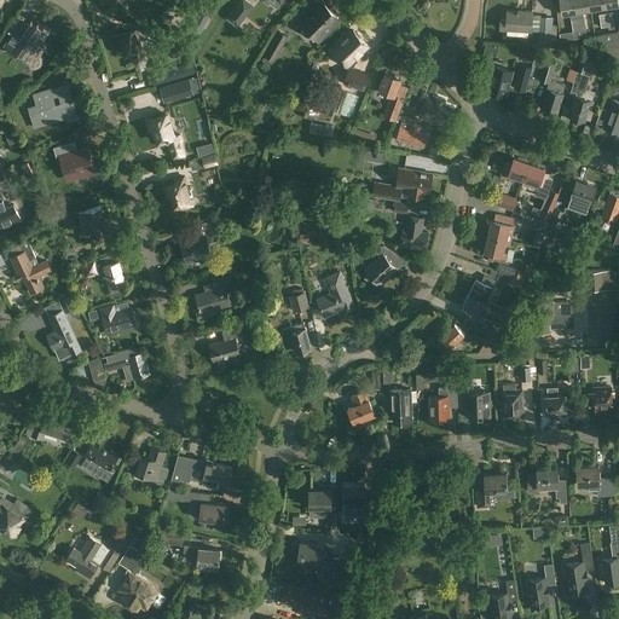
[(248,0),(239,0),(226,17),(237,27),(254,5),(248,0)]
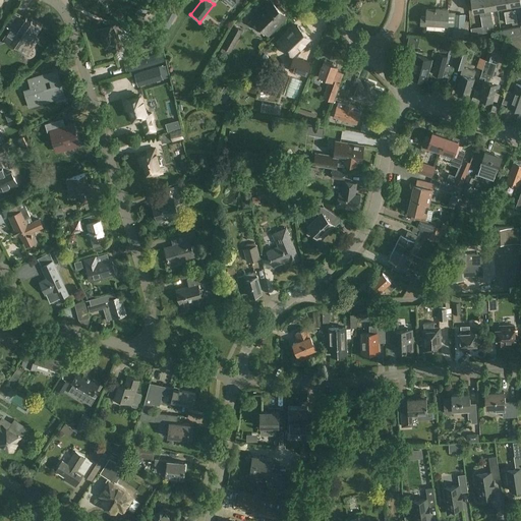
[(470,0),(473,12),(485,10),(483,0),(470,0)]
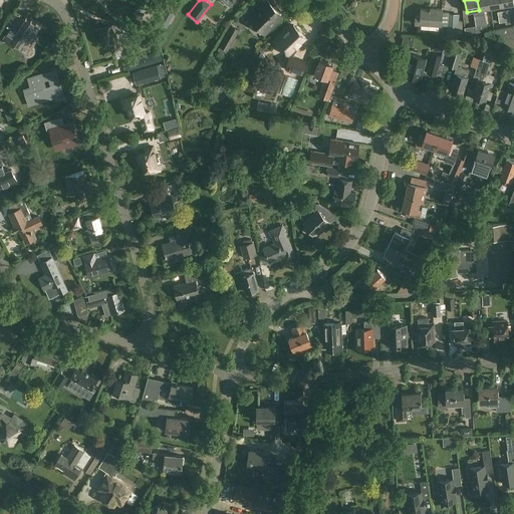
[(489,0),(477,0),(479,10),(491,8),(489,0)]
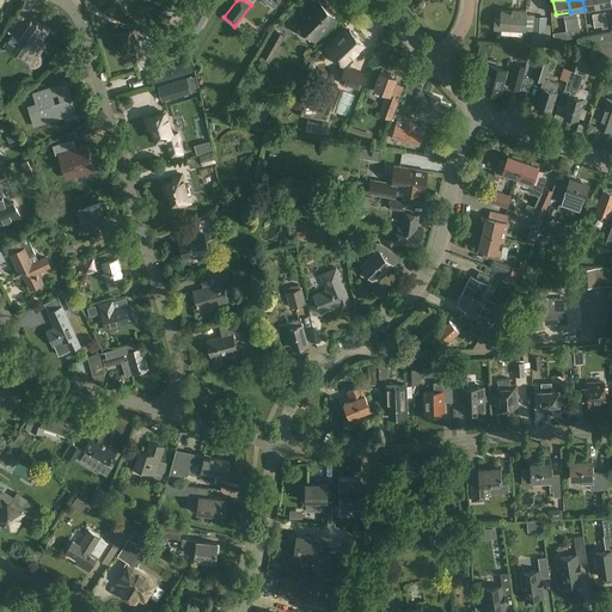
[(328,7),(325,8),(320,4),(307,17),(305,14),(292,28),(295,32),(301,26),(314,40),(320,32),(323,34),(329,28),(328,26),(335,18),(334,17),(335,14),(335,12),(330,7),(328,7)]
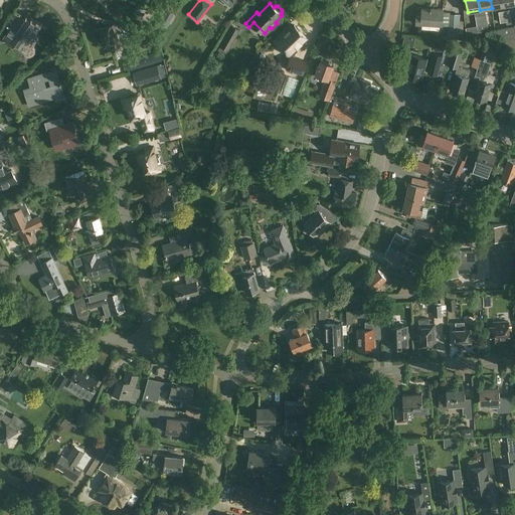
[(431,8),(430,8),(430,9),(422,9),(421,16),(416,15),(416,23),(442,25),(443,9),(431,8)]
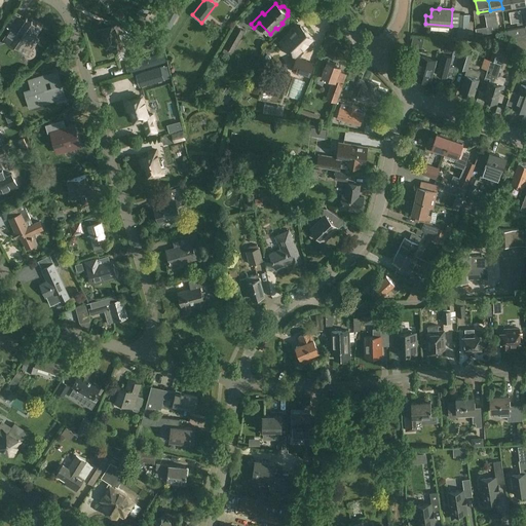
[(170,10),(162,24),(171,28),(178,14),(170,10)]
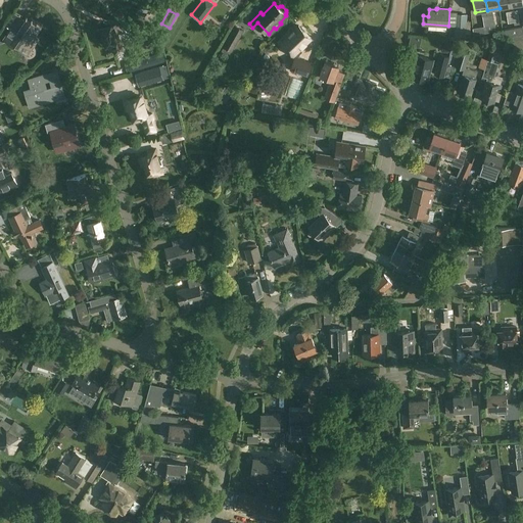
[(456,13),(455,34),(466,35),(467,13),(456,13)]
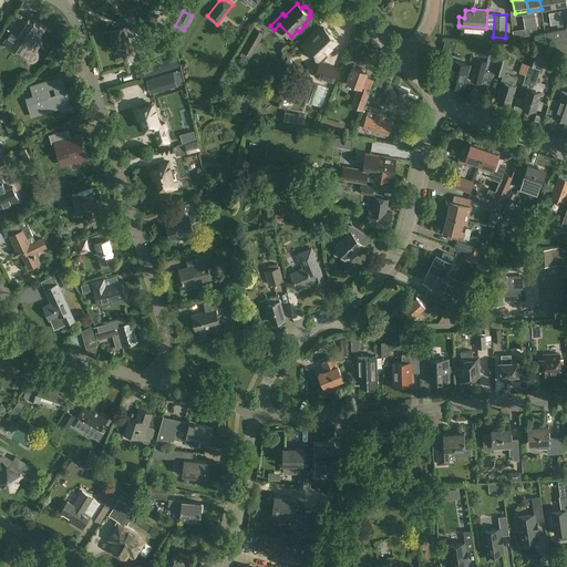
[(40,24),(39,26),(34,22),(33,23),(28,20),(27,21),(20,17),(3,42),(11,47),(12,45),(22,52),(24,48),(33,54),(42,41),(38,39),(45,28),(40,24)]
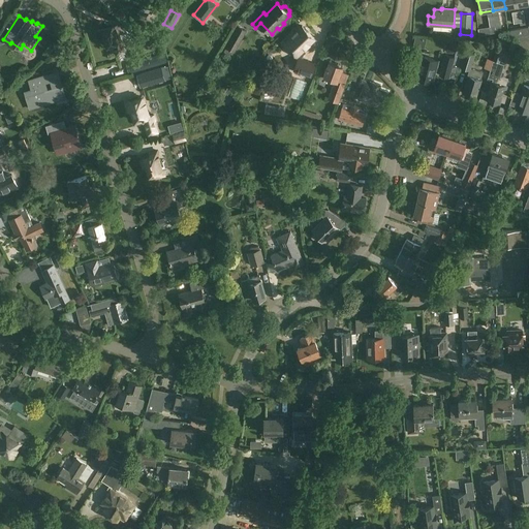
[(114,44),(117,53),(123,52),(116,25),(99,30),(101,38),(104,37),(107,47),(114,44)]
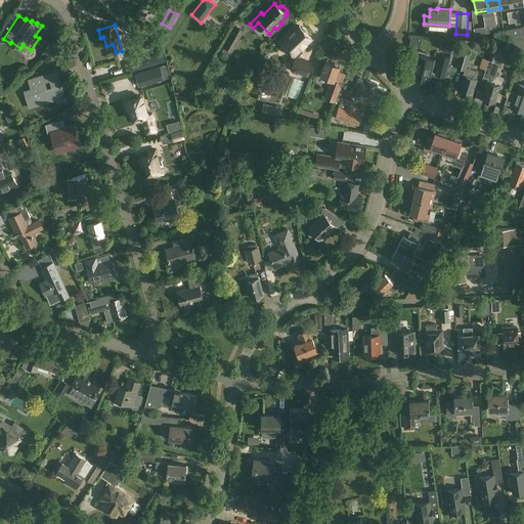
[(235,25),(223,46),(224,47),(222,50),(228,53),(230,50),(232,51),(245,30),(235,25)]
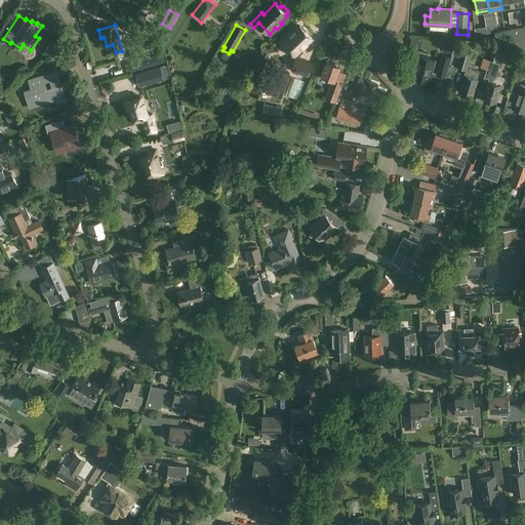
[(291,52),(296,57),(292,70),(310,76),(314,64),(299,58),(301,53),(299,51),(313,38),(300,26),(283,43),(285,46),(284,47),(285,49),(288,52),(289,53),(291,52)]
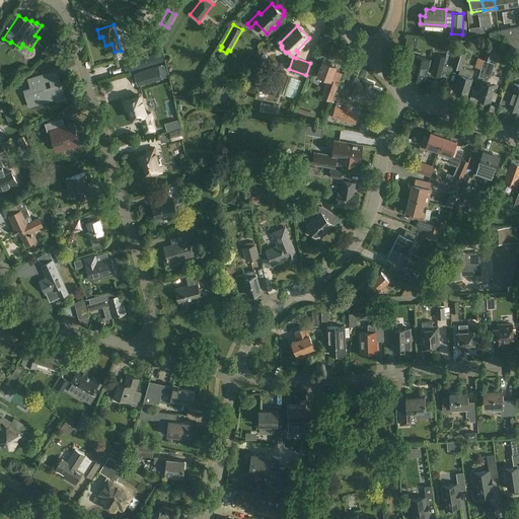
[(501,28),(502,35),(508,34),(518,31),(518,27),(518,25),(501,28)]
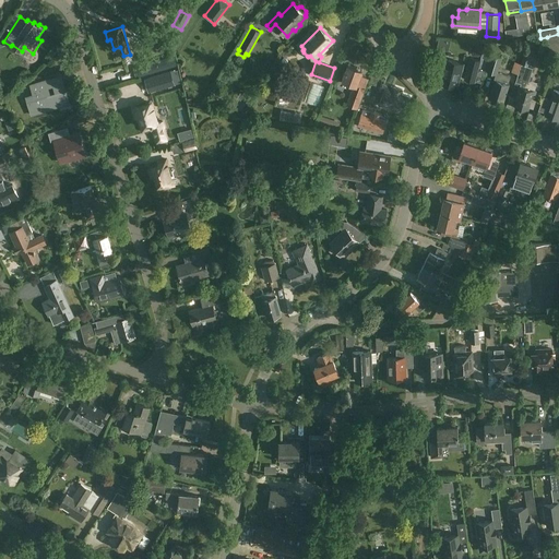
[(558,40),(558,34),(547,37),(548,43),(558,40)]
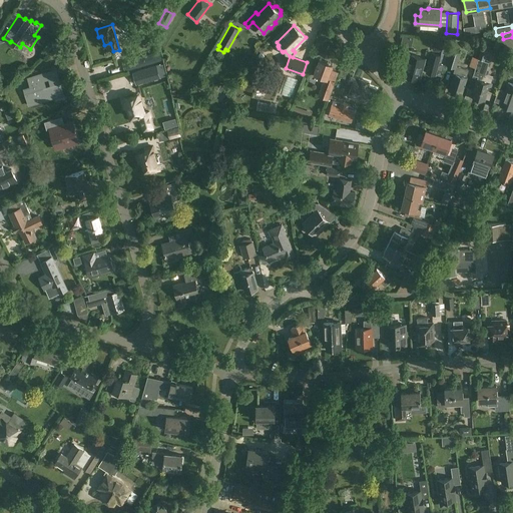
[(476,67),(486,71),(487,69),(489,62),(485,60),(492,37),(485,36),(478,58),(476,67)]
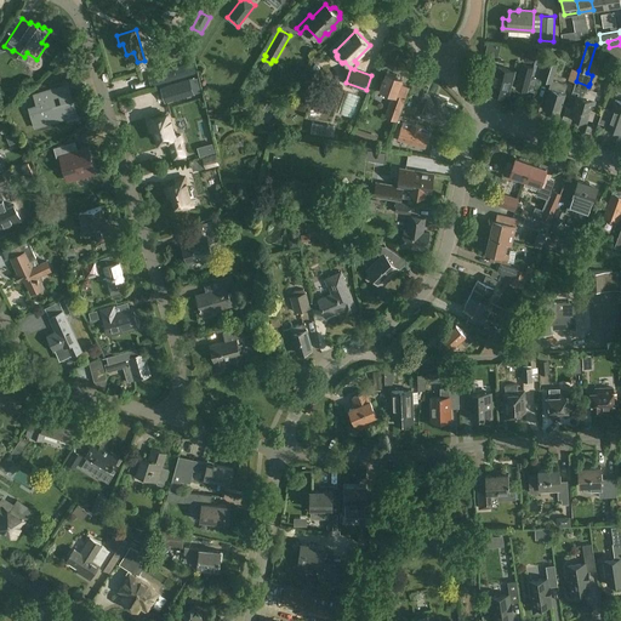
[(620,52),(620,45),(609,47),(610,55),(620,52)]
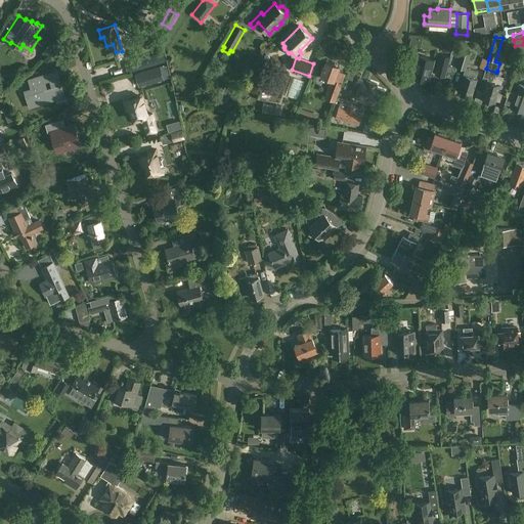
[(441,55),(436,73),(451,78),(461,40),(454,39),(449,57),(441,55)]
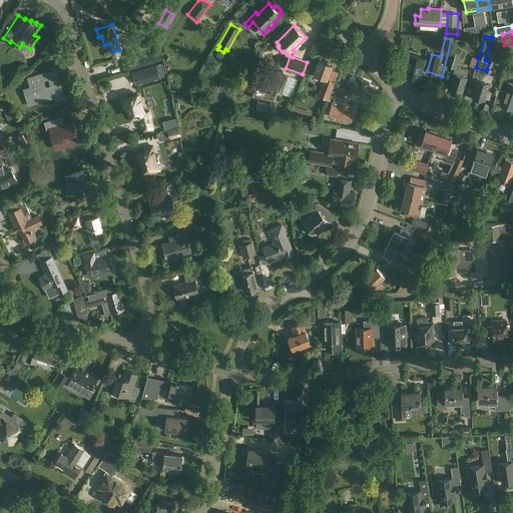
[(447,64),(456,67),(461,52),(451,49),(447,64)]
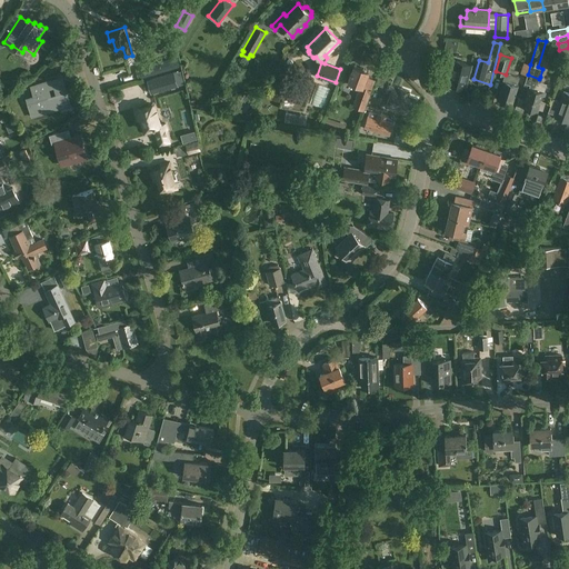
[(471,65),(453,60),(448,83),(466,88),(471,65)]
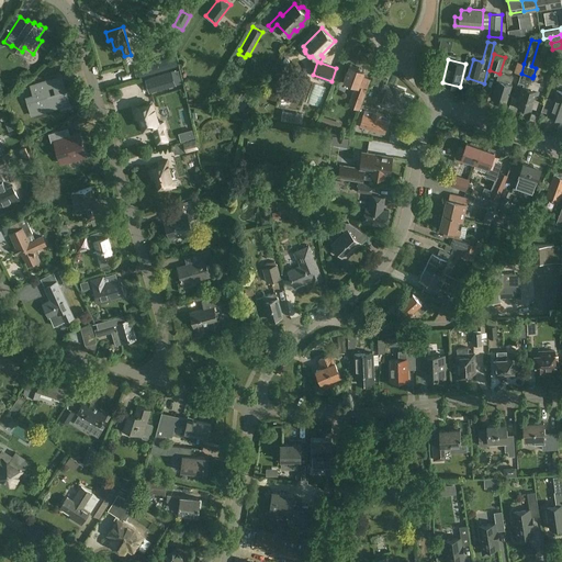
[(158,62),(135,68),(137,77),(160,70),(158,62)]
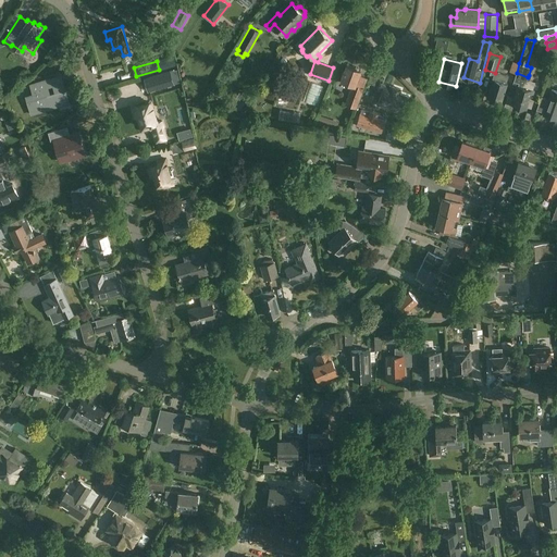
[(355,85),(354,88),(353,87),(346,104),(356,109),(367,79),(359,76),(361,70),(347,65),(342,81),(355,85)]
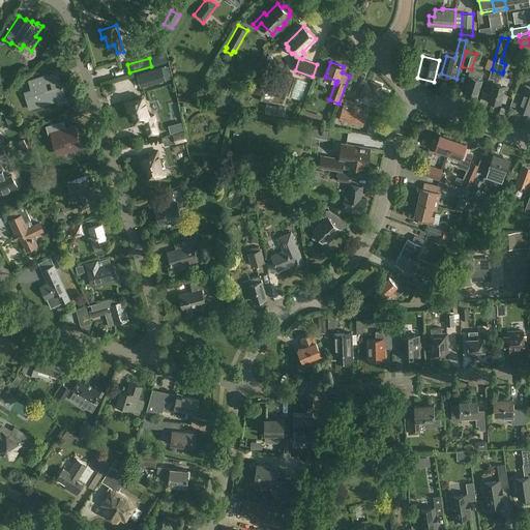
[(137,77),(141,87),(166,80),(162,68),(137,77)]
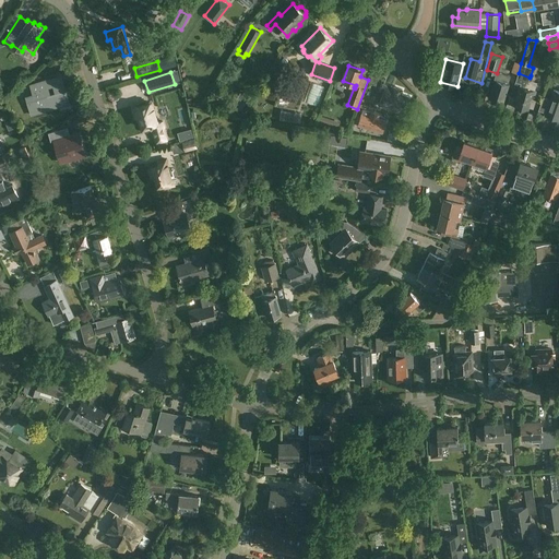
[(510,76),(499,73),(498,75),(496,75),(489,97),(503,102),(509,84),(508,84),(510,76)]
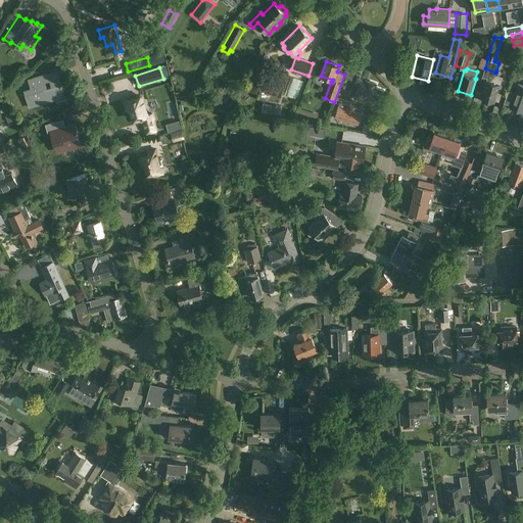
[(498,70),(496,70),(495,73),(485,68),(481,80),(486,81),(481,97),(481,99),(491,102),(492,101),(494,101),(494,100),(498,101),(502,93),(498,93),(502,86),(501,85),(503,77),(497,75),(498,70)]
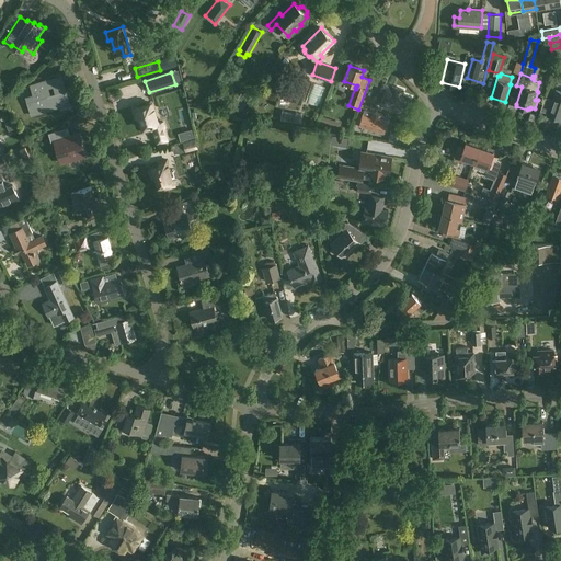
[(34,94),(26,96),(32,115),(70,104),(67,93),(67,92),(67,90),(66,90),(64,82),(54,86),(56,93),(48,95),(44,81),(31,86),(34,94)]
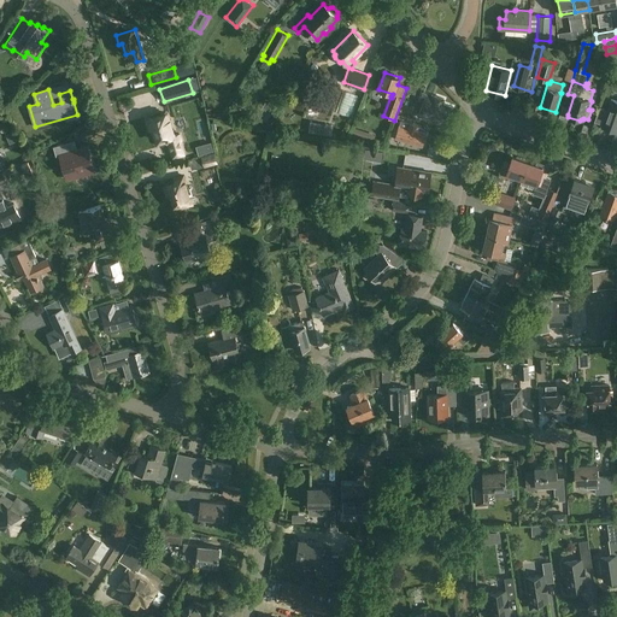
[(444,99),(433,95),(432,97),(422,93),(419,99),(424,101),(418,116),(446,127),(452,107),(442,104),(444,99)]
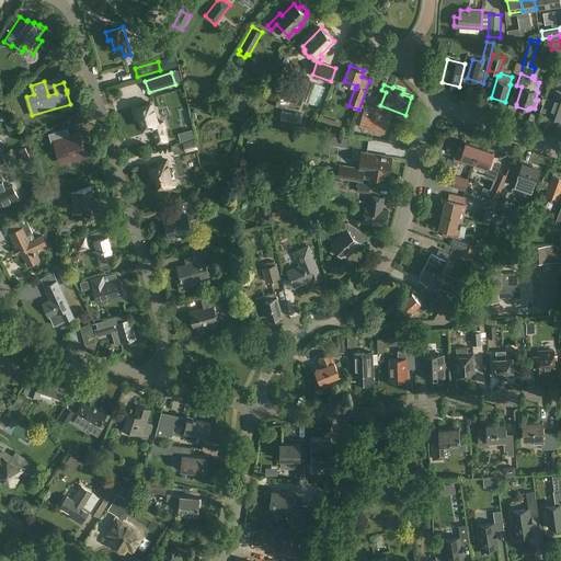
[(560,92),(556,91),(547,115),(560,119),(560,92)]
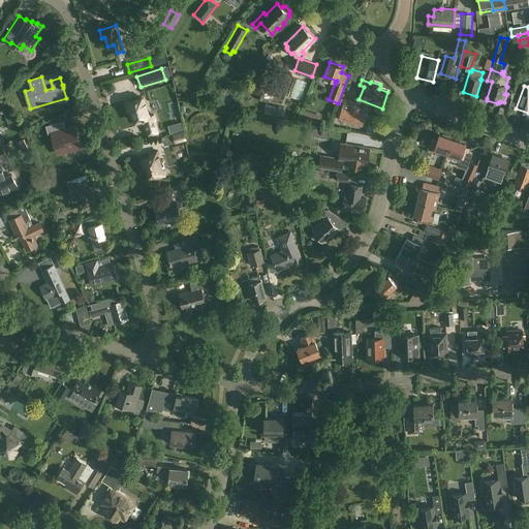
[(203,100),(211,94),(207,88),(198,93),(203,100)]
